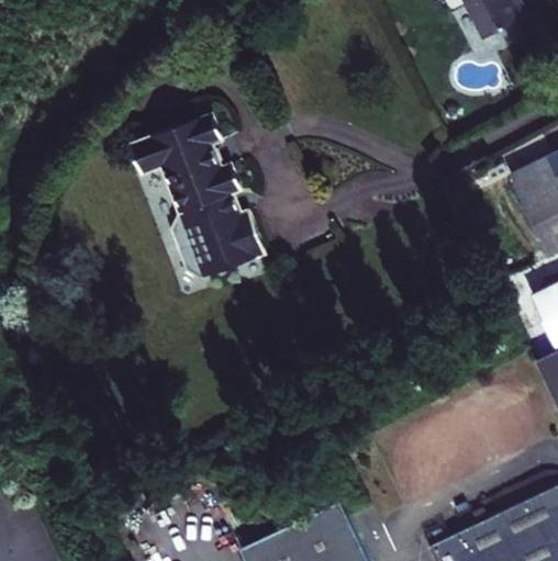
[(443,0),(449,11),(464,3),(482,38),(525,15),(516,0),(443,0)]
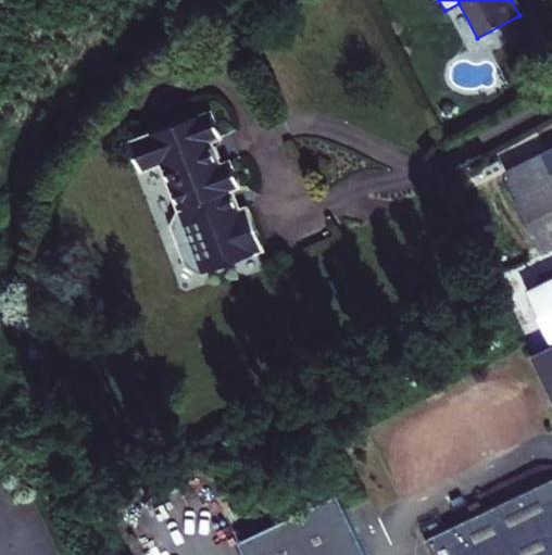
[(218,139),(209,113),(129,143),(141,173),(160,165),(177,211),(171,229),(186,266),(202,274),(264,250),(247,206),(236,210),(229,191),(239,187),(234,175),(228,160),(218,164),(210,142),(218,139)]
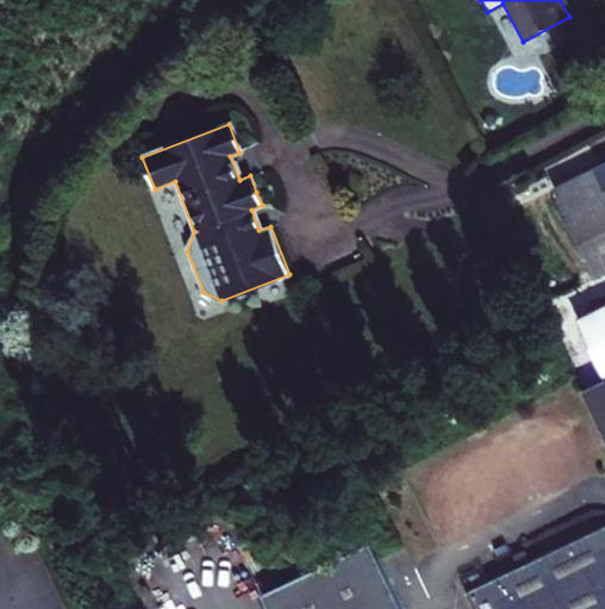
[(559,197),(599,281),(604,278),(604,193),(586,184),(559,197)]
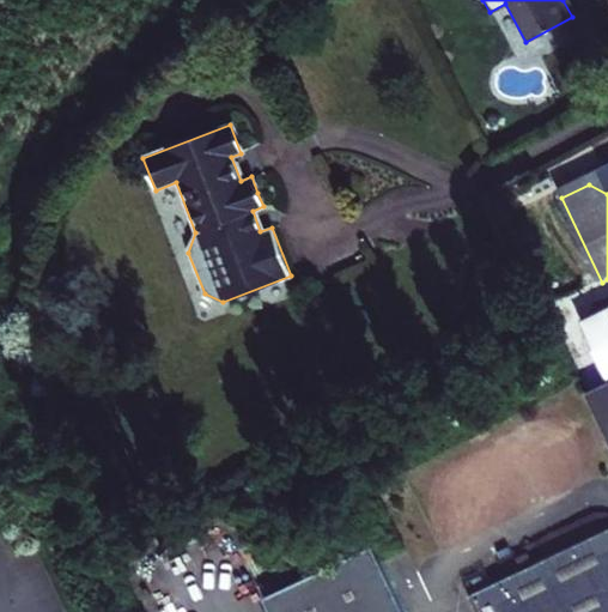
[(607,383),(585,394),(607,442),(607,383)]
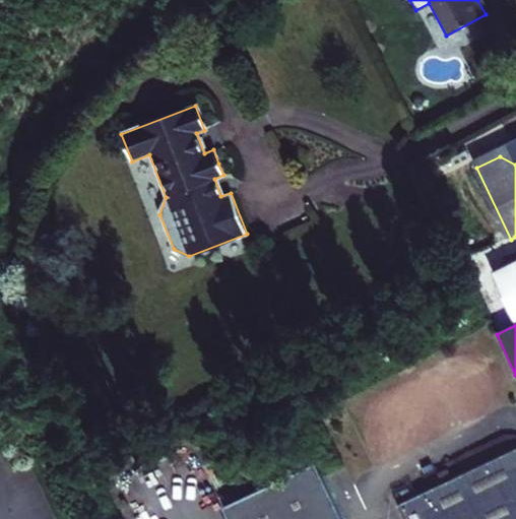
[(515,518),(515,448),(397,506),(403,518),(515,518)]
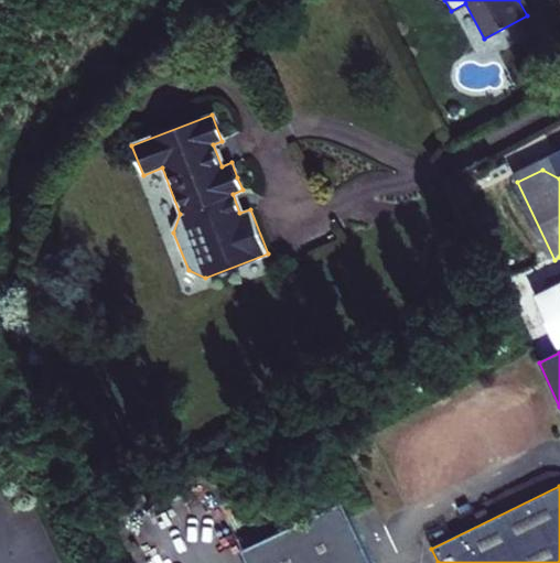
[(235,552),(240,562),(365,562),(335,502),(235,552)]
